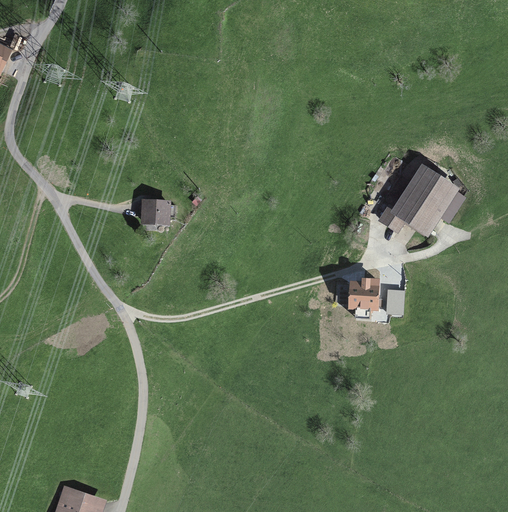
[(0,78),(16,48),(0,39),(0,78)]
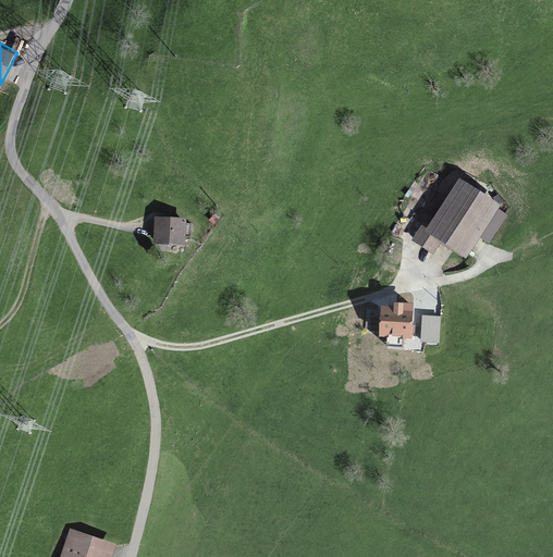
[(500,206),(459,178),(428,224),(421,219),(408,237),(428,250),(439,235),(466,255),(500,206)]
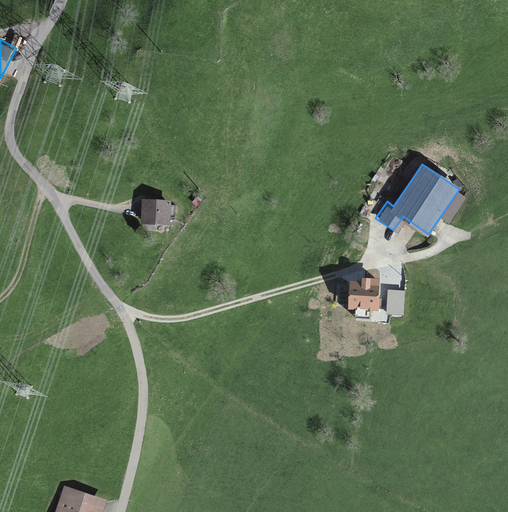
[(173,200),(141,199),(140,223),(172,224),(173,200)]
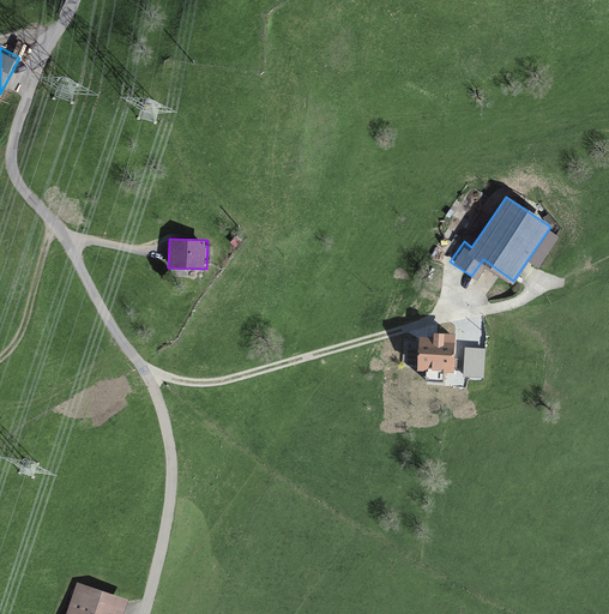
[(457,343),(421,343),(421,369),(457,369),(457,343)]
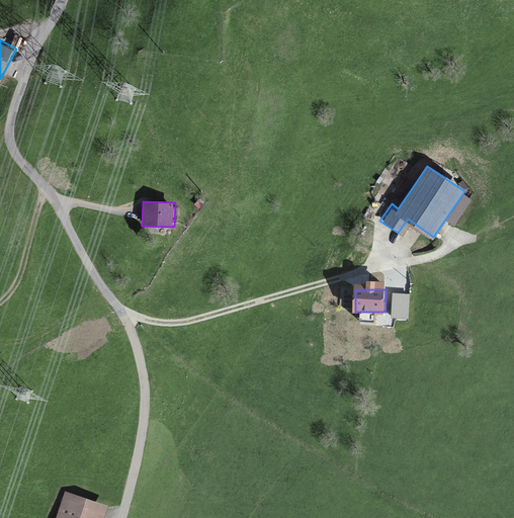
[(101,517),(106,504),(62,491),(54,517),(101,517)]
